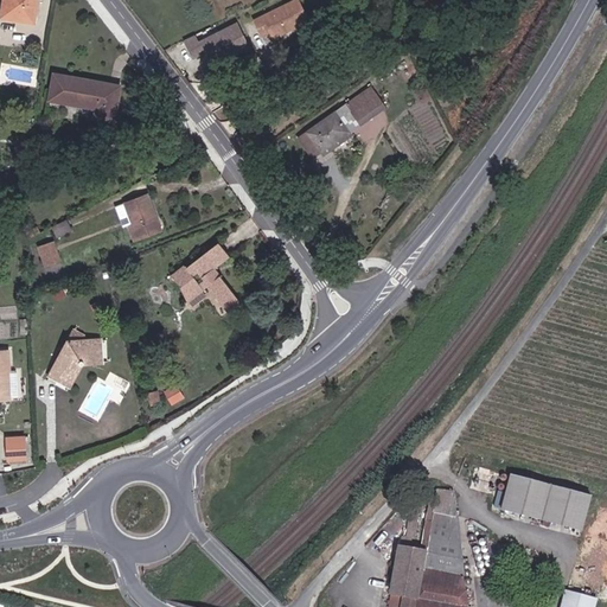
[(4,0),(2,17),(17,19),(17,14),(34,17),(37,0),(4,0)]
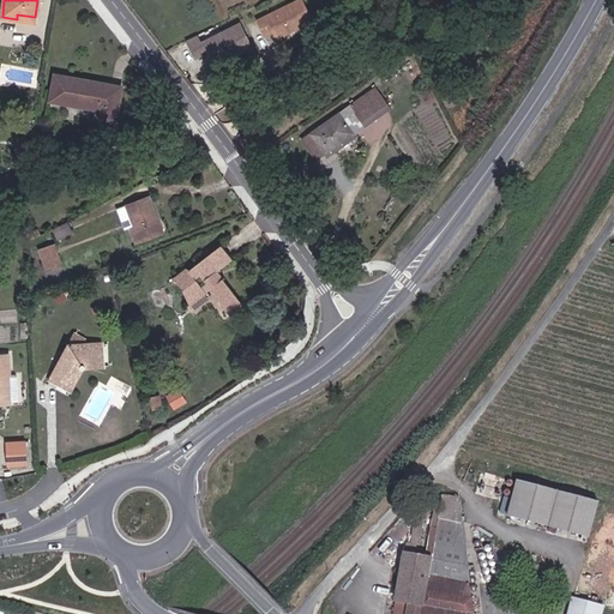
[(274,31),(275,34),(293,25),(295,30),(312,20),(302,0),(298,0),(258,19),(265,36),(274,31)]
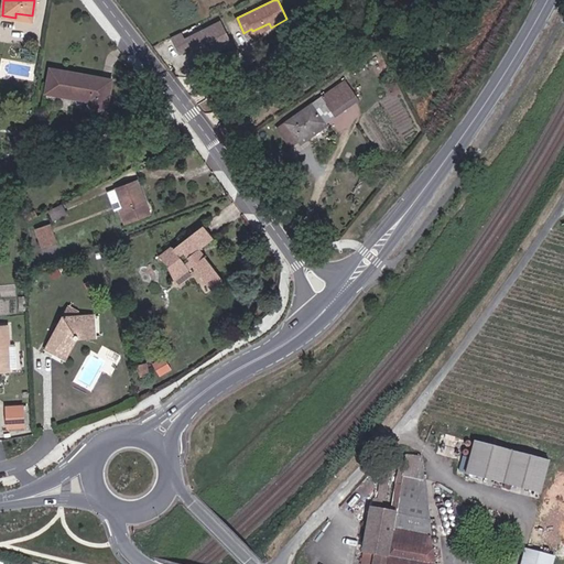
[(304,22),(311,35),(321,30),(314,18),(304,22)]
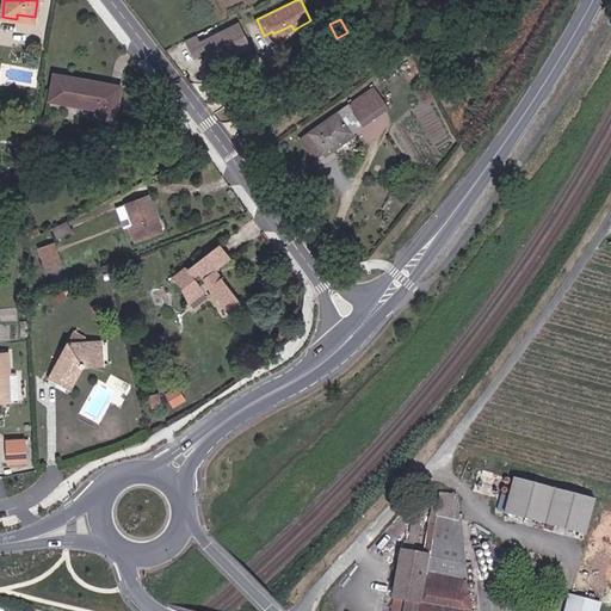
[(291,25),(273,34),(276,38),(294,30),(291,25)]
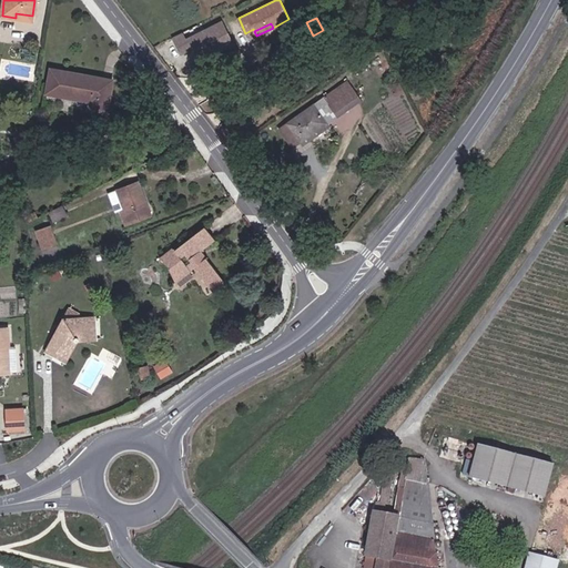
[(181,32),(168,39),(175,54),(190,48),(181,32)]
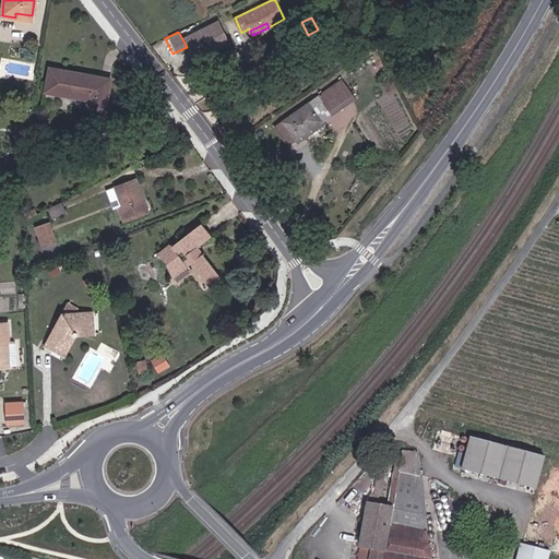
[(110,80),(50,68),(46,92),(90,99),(87,108),(105,111),(110,80)]
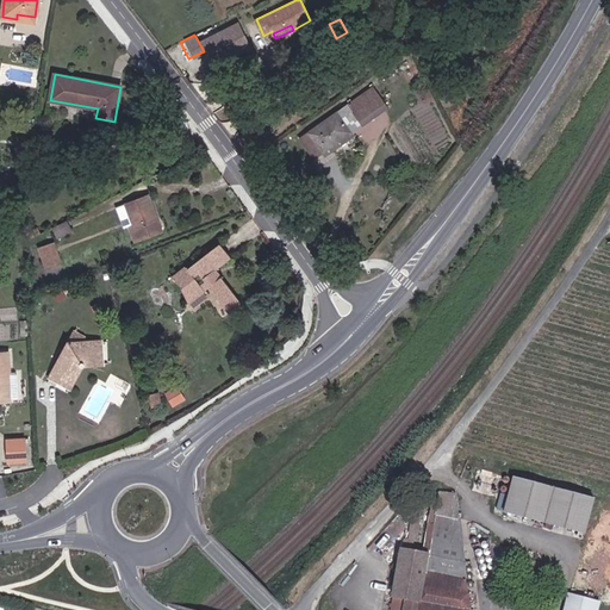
[(373,87),(361,95),(375,116),(387,107),(373,87)]
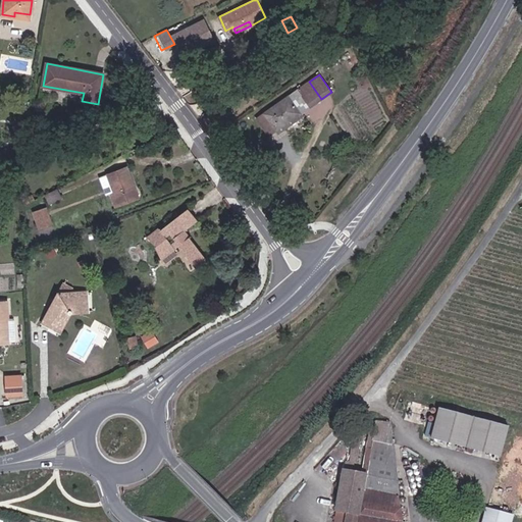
[(260,116),(272,133),(275,131),(301,112),(310,105),(310,106),(321,99),(309,82),(260,116)]
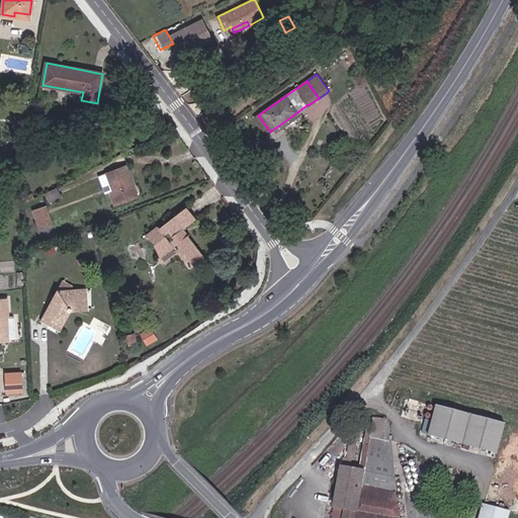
[(298,111),(273,130),(276,134),(301,115),(298,111)]
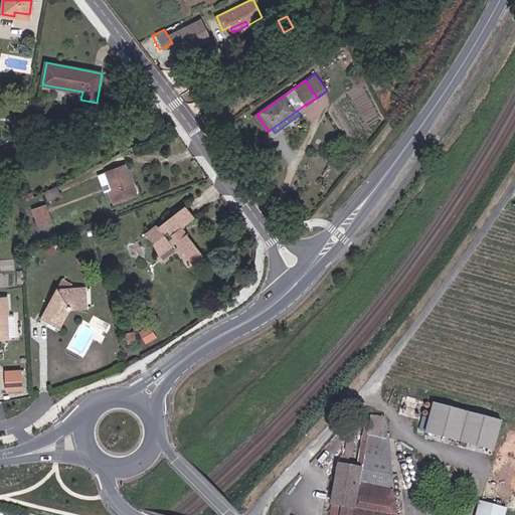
[(115,203),(134,196),(130,186),(133,184),(126,165),(107,172),(113,189),(109,191),(115,203)]
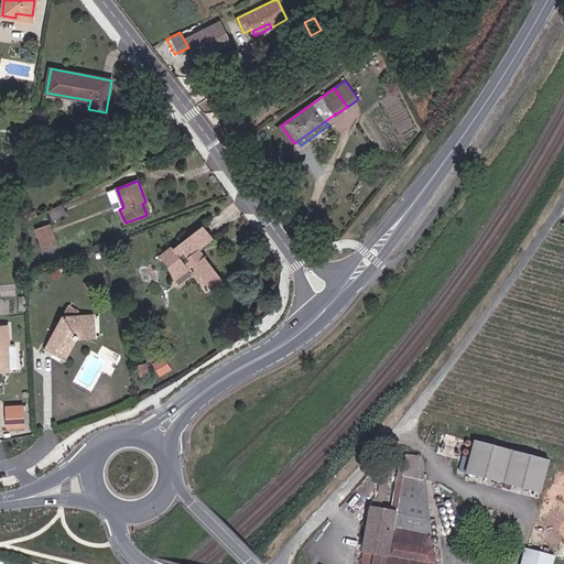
[(67,215),(62,204),(47,210),(53,221),(67,215)]
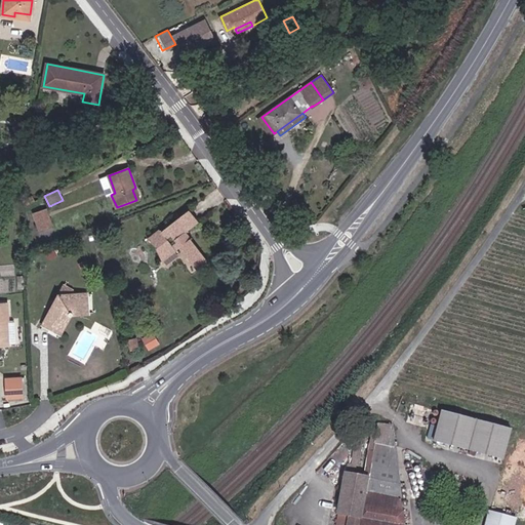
[(23,201),(25,206),(35,201),(32,196),(23,201)]
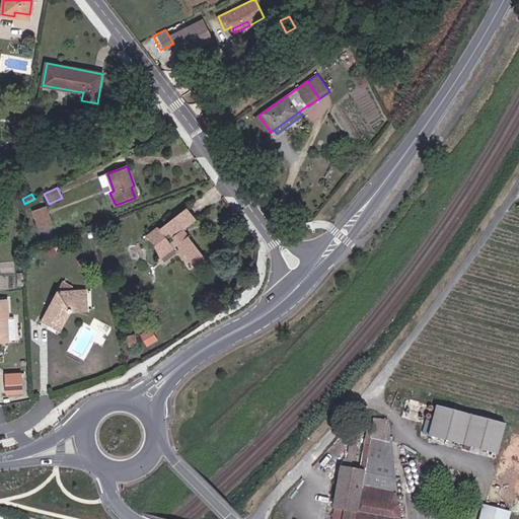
[(52,222),(47,206),(32,212),(39,227),(52,222)]
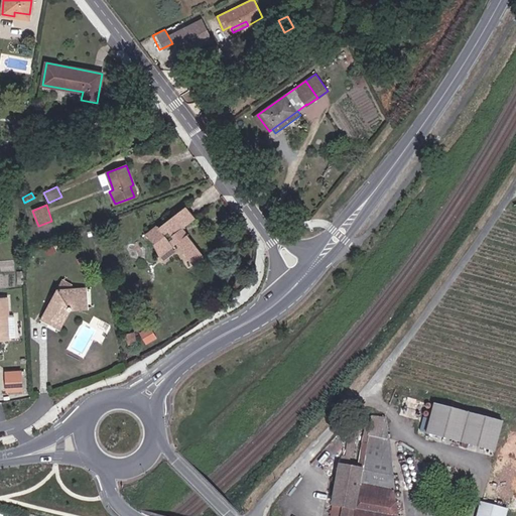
[(204,255),(187,234),(183,237),(178,230),(182,227),(195,218),(185,206),(158,227),(157,225),(145,235),(155,242),(154,244),(154,245),(159,256),(172,245),(171,243),(174,240),(192,264),(204,255)]
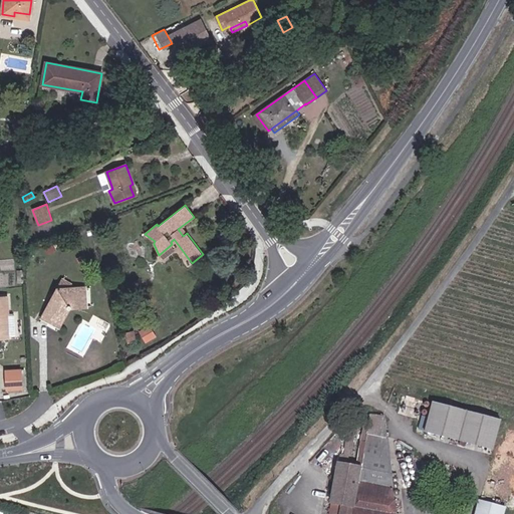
[(183,236),(187,233),(182,226),(178,229),(183,236)]
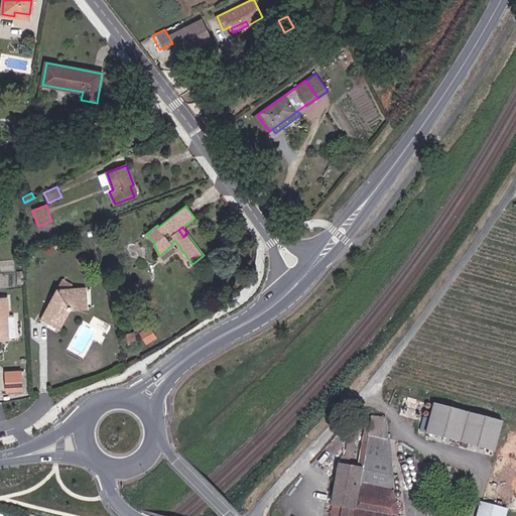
[(57,290),(73,289),(75,285),(62,279),(57,290)]
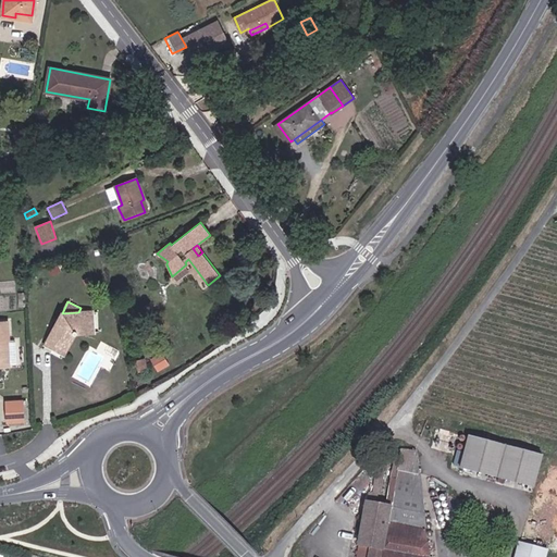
[(93,311),(78,312),(62,313),(45,344),(63,354),(74,333),(94,332),(93,311)]
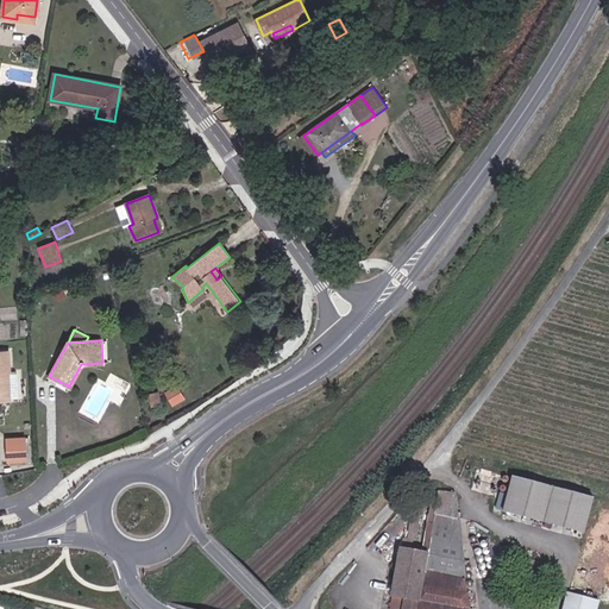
[(0,400),(10,400),(8,372),(10,372),(8,351),(0,351),(0,400)]
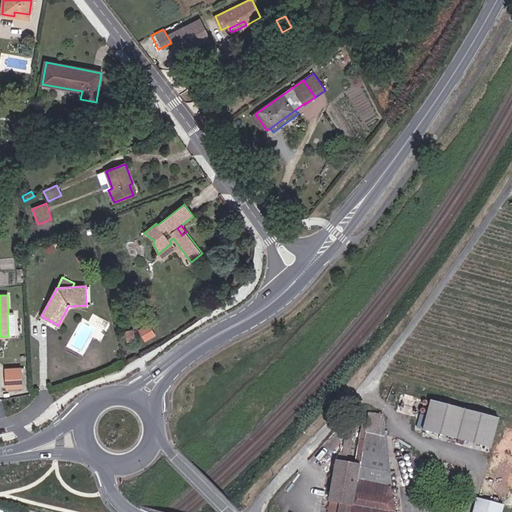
[(152,323),(141,328),(145,340),(157,335),(152,323)]
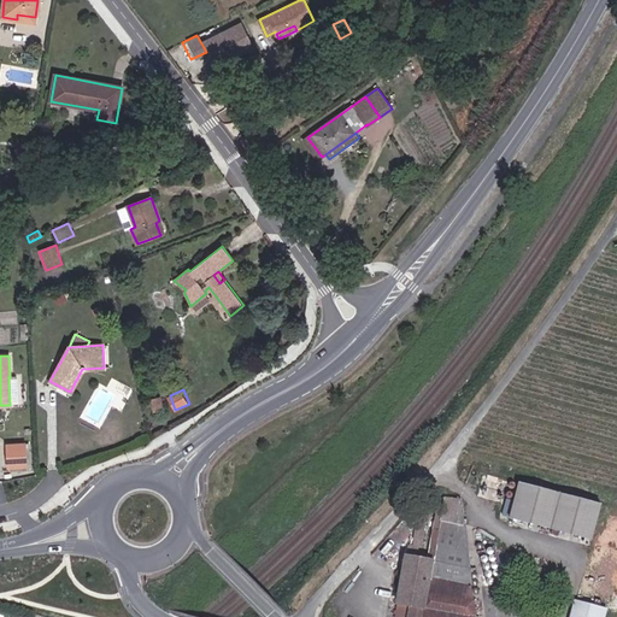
[(160,397),(151,399),(153,412),(163,410),(160,397)]
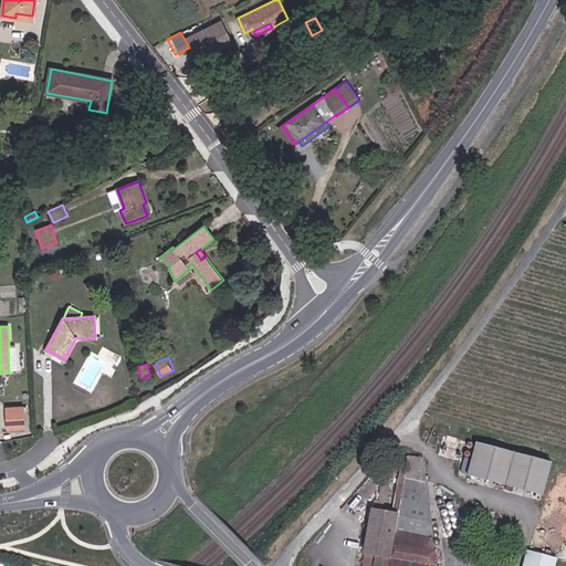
[(20,408),(3,409),(4,429),(20,428),(20,408)]
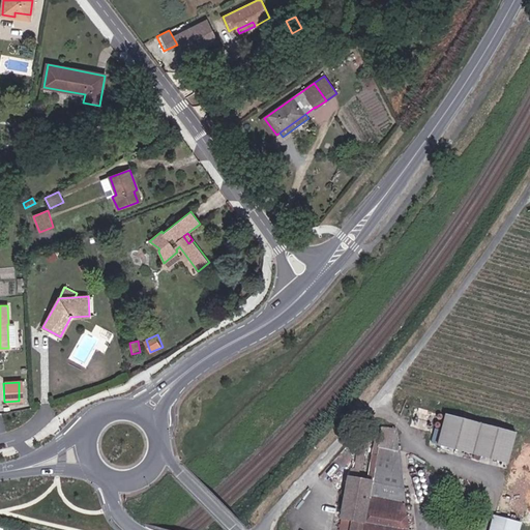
[(507,461),(516,435),(446,415),(438,441),(507,461)]
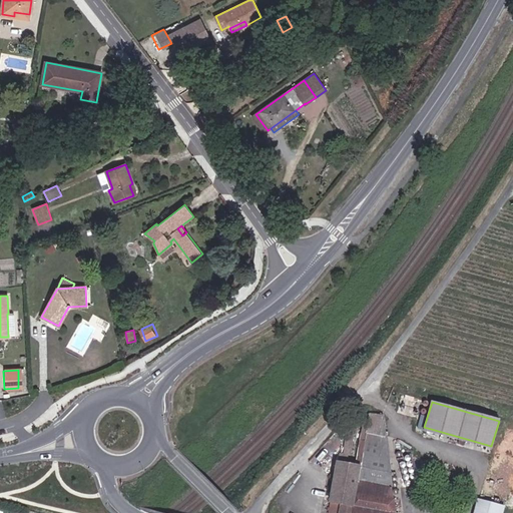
[(358,480),(366,439),(358,437),(350,467),(349,479),(358,480)]
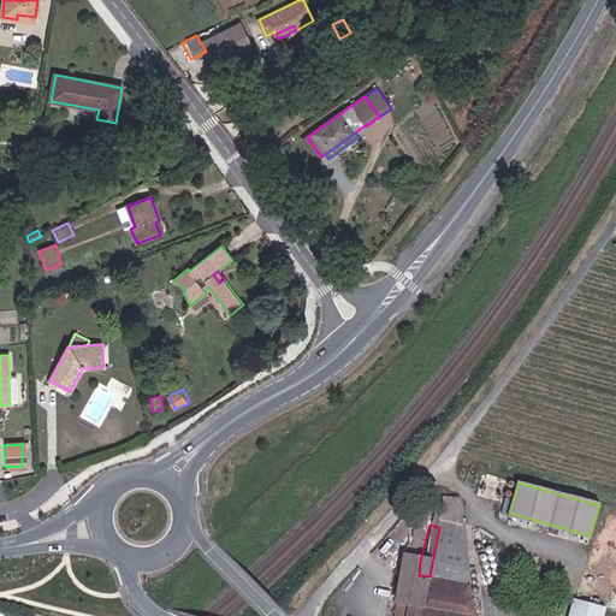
[(458,531),(439,527),(430,576),(467,585),(458,531)]
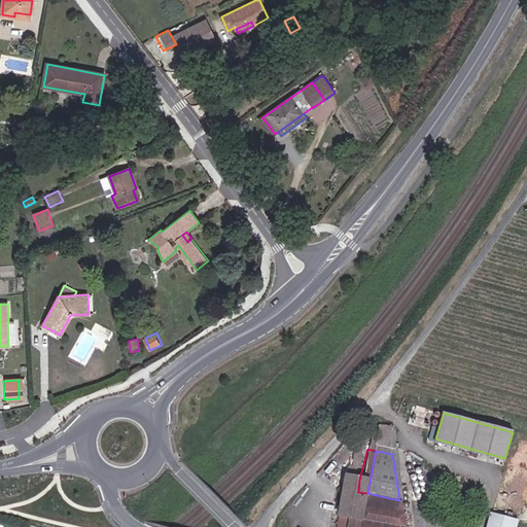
[(361,526),(367,493),(358,492),(359,480),(352,478),(342,519),(349,520),(347,526),(361,526)]
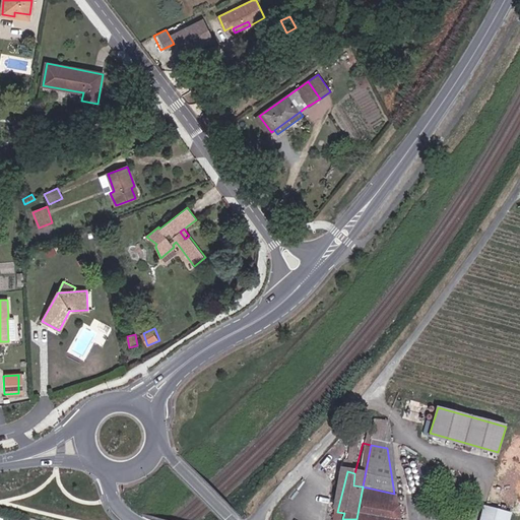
[(397,519),(394,494),(363,486),(356,519),(397,519)]
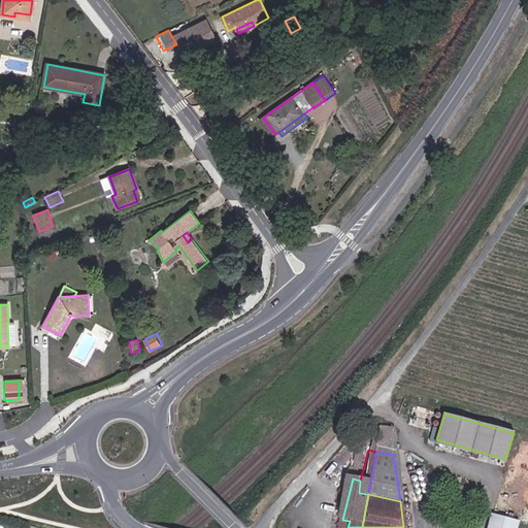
[(516,527),(518,521),(493,515),(489,527),(516,527)]
